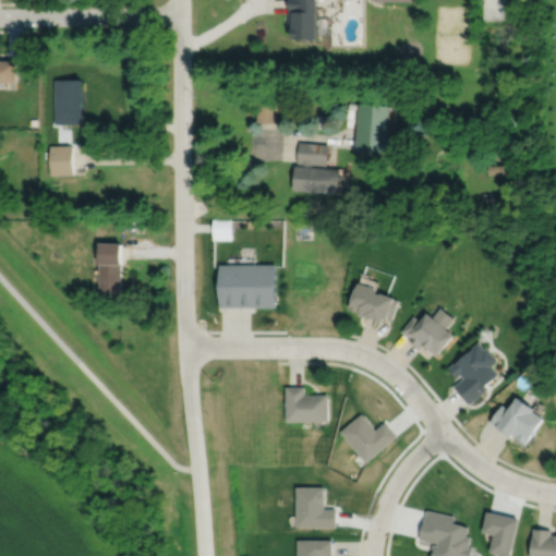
[(288,0),(288,27),(291,27),(291,37),(316,37),(316,0),(288,0)]
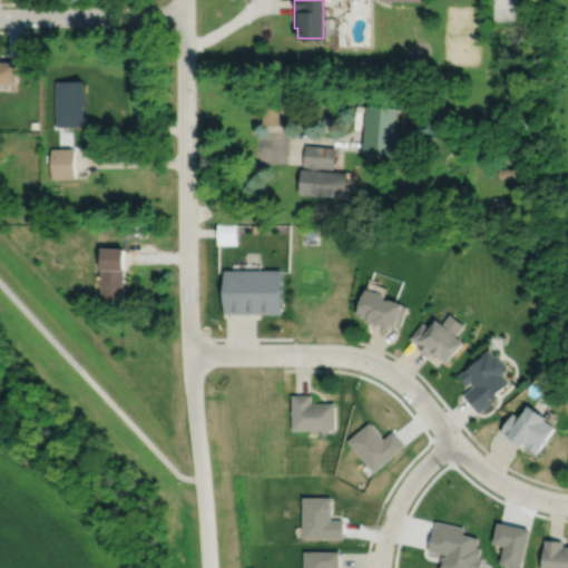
[(0,85),(18,85),(17,61),(0,61),(0,85)]
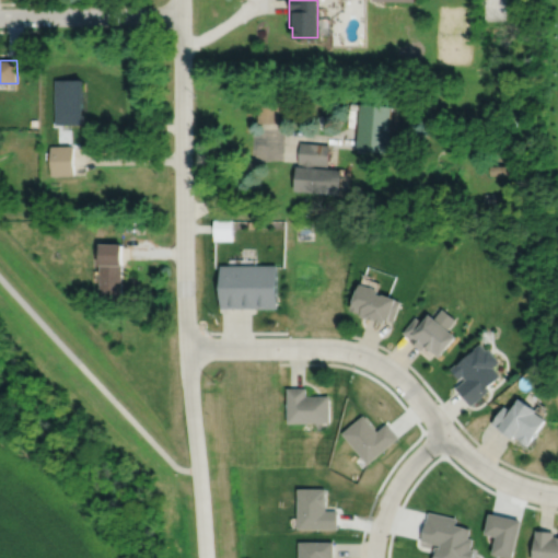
[(68,90),(69,99),(64,99),(64,126),(72,126),(72,117),(83,117),(83,102),(93,102),(93,90),(68,90)]
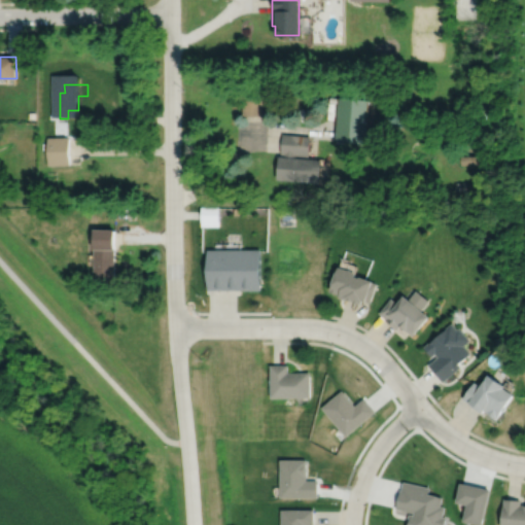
[(259,116),(260,95),(241,95),(240,116),(259,116)]
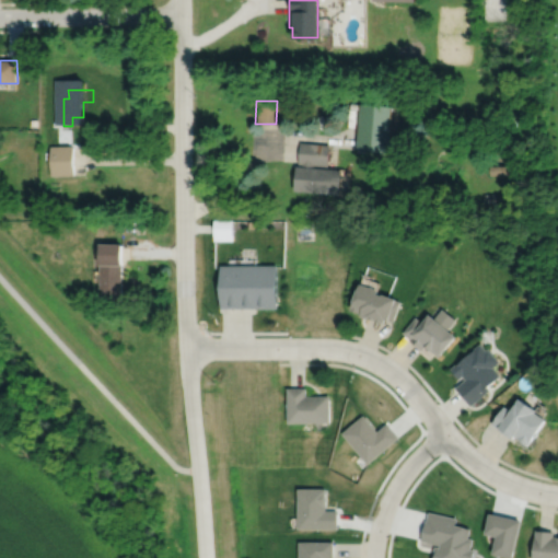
[(359,104),(356,150),(387,152),(391,106),(359,104)]
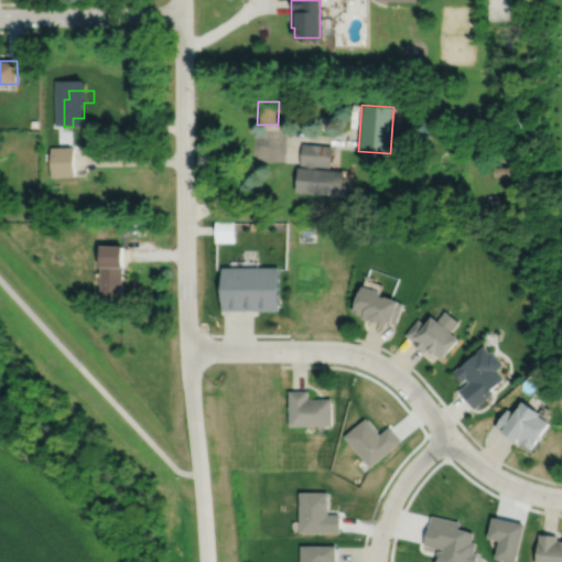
[(301,143),(299,165),(302,165),(302,168),(296,168),(294,192),(341,196),(343,171),(314,169),(314,166),(328,168),(330,147),(301,143)]
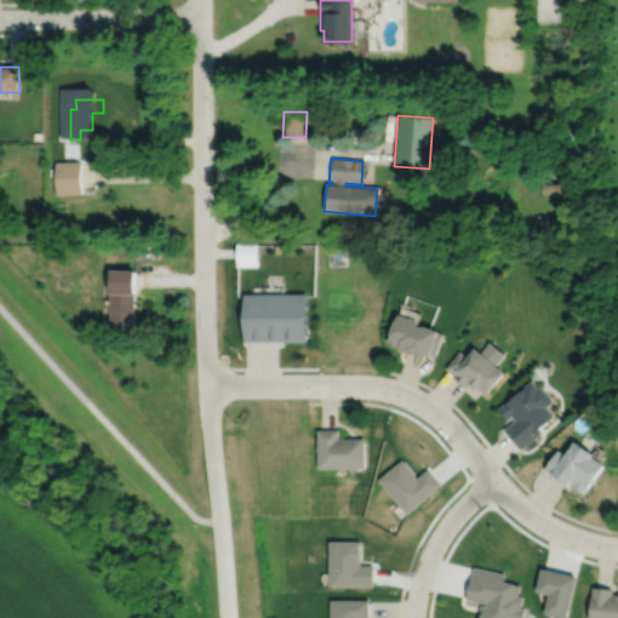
[(55,164),(55,196),(80,195),(80,162),(55,164)]
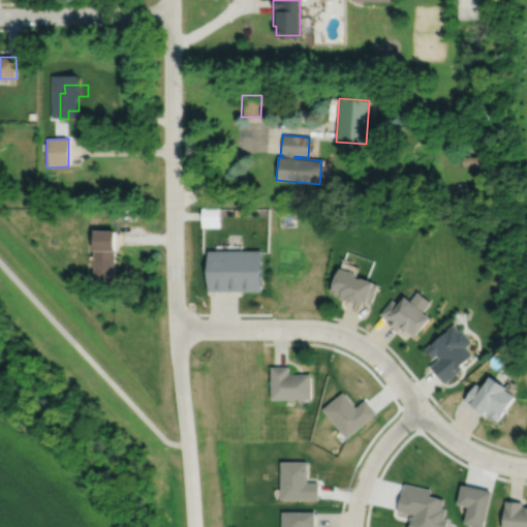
[(461,156),(461,166),(478,166),(478,155),(461,156)]
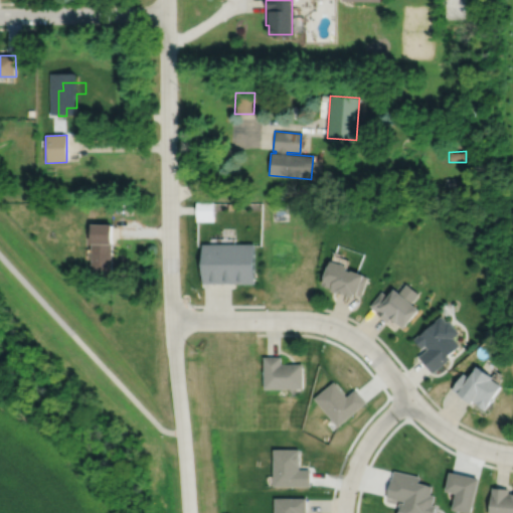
[(443,179),(443,187),(454,187),(453,178),(443,179)]
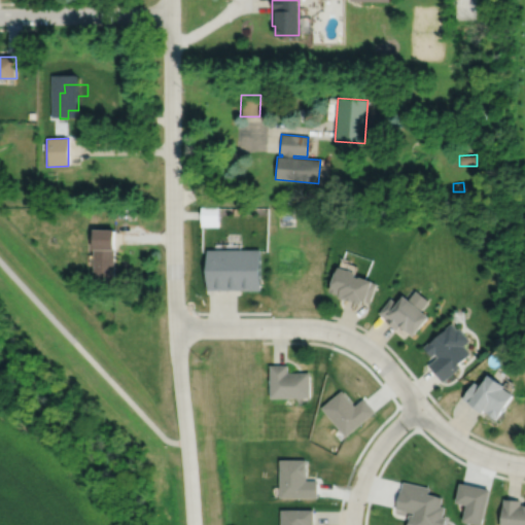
[(199,207),(199,226),(216,226),(216,207),(199,207)]
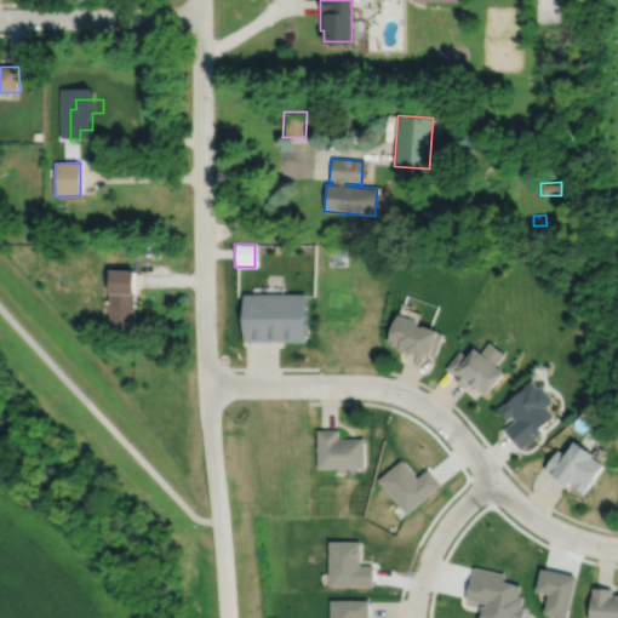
[(107,270),(107,333),(131,333),(132,270),(107,270)]
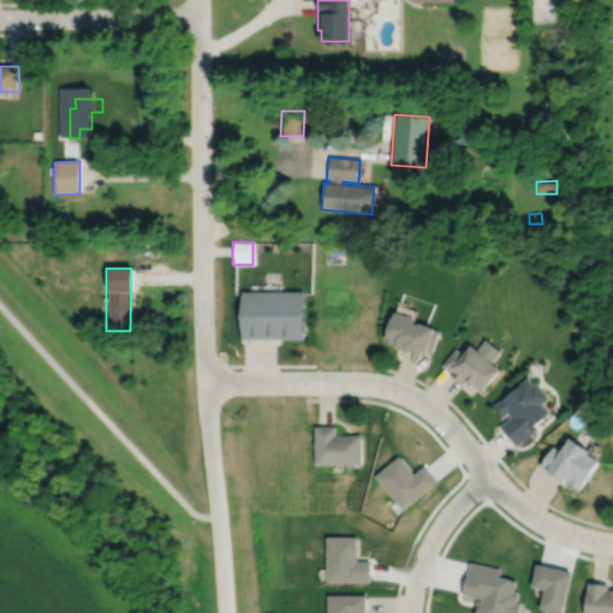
[(239,292),(239,340),(302,339),(302,292),(239,292)]
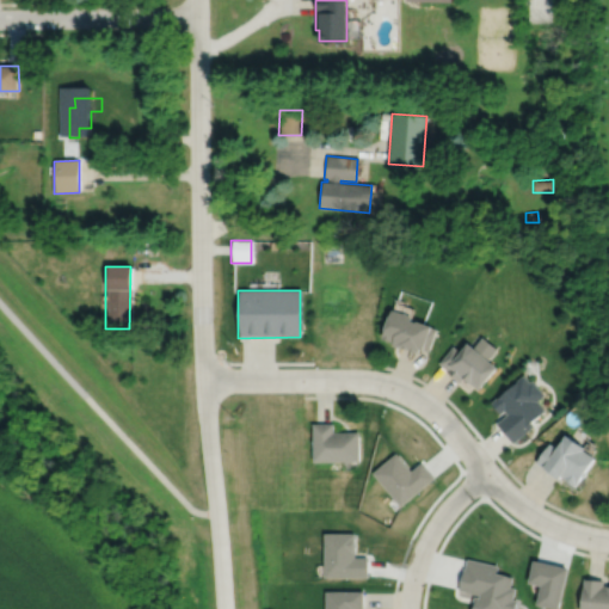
[(391,311),(381,339),(389,343),(391,342),(393,342),(392,346),(400,349),(400,346),(419,354),(420,350),(428,352),(435,331),(431,328),(431,327),(417,321),(416,323),(410,321),(411,318),(391,311)]
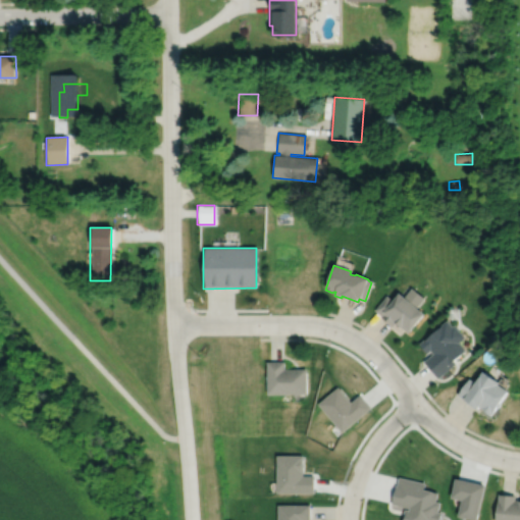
[(385,296),(373,311),(380,316),(379,317),(391,327),(395,323),(407,333),(409,330),(410,331),(424,314),(416,308),(424,299),(411,289),(404,298),(399,294),(393,302),(385,296)]
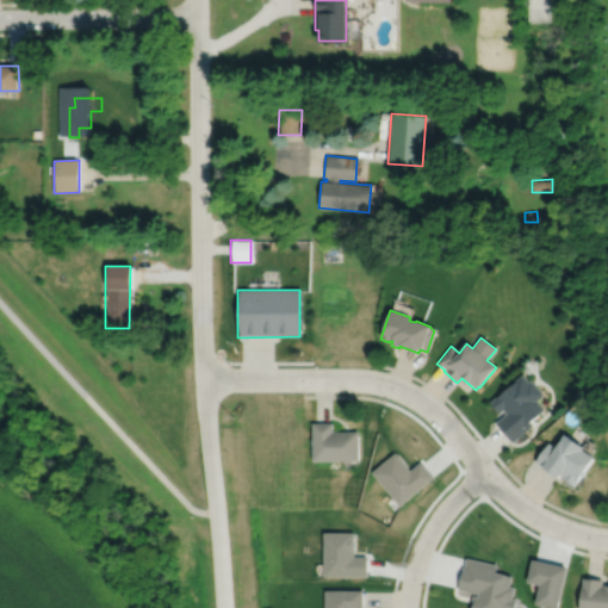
[(521,376),(489,403),(498,414),(502,411),(506,415),(494,425),(510,444),(532,426),(529,423),(544,411),(535,402),(543,395),(531,380),(527,383),(521,376)]
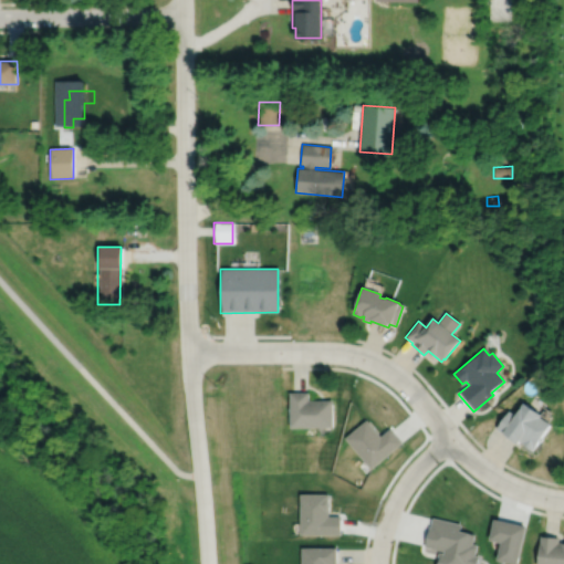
[(289,394),(289,429),(332,428),(331,401),(307,401),(307,394),(289,394)]
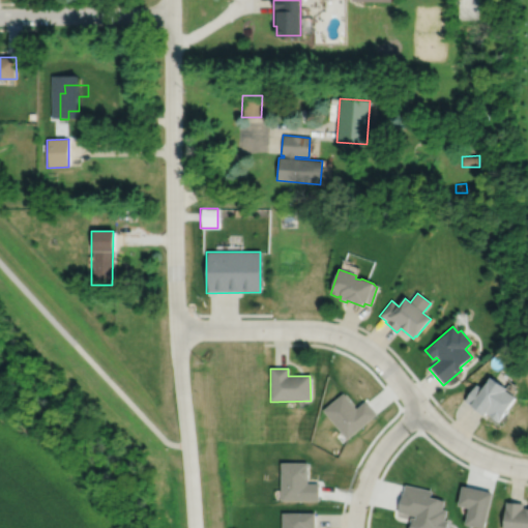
[(475,385),(464,402),(471,407),(470,408),(485,418),(487,414),(490,417),(498,423),(516,399),(506,391),(507,389),(491,378),(482,390),(475,385)]
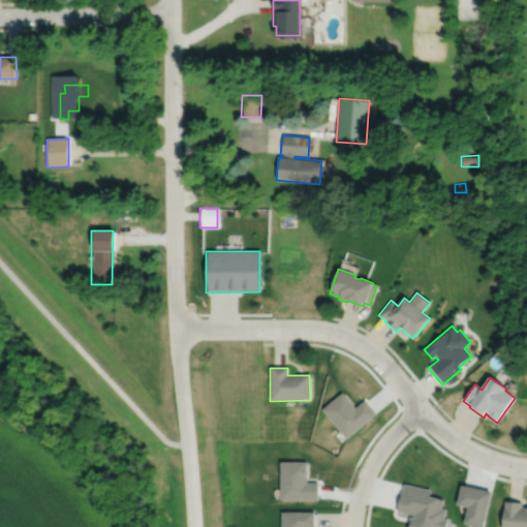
[(341,393),(320,410),(345,439),(375,414),(364,402),(354,409),(341,393)]
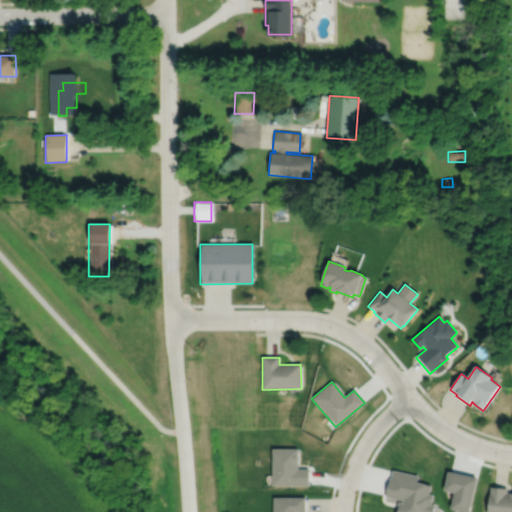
[(392,471),(390,480),(389,479),(385,498),(403,502),(402,504),(398,503),(396,511),(433,511),(434,506),(431,506),(433,497),(429,496),(431,487),(417,484),(418,477),(392,471)]
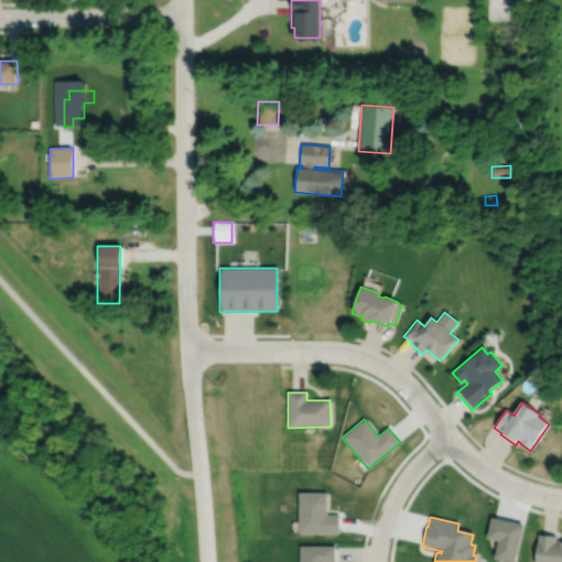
[(492,519),(487,539),(499,542),(495,560),(501,561),(516,561),(525,527),(492,519)]
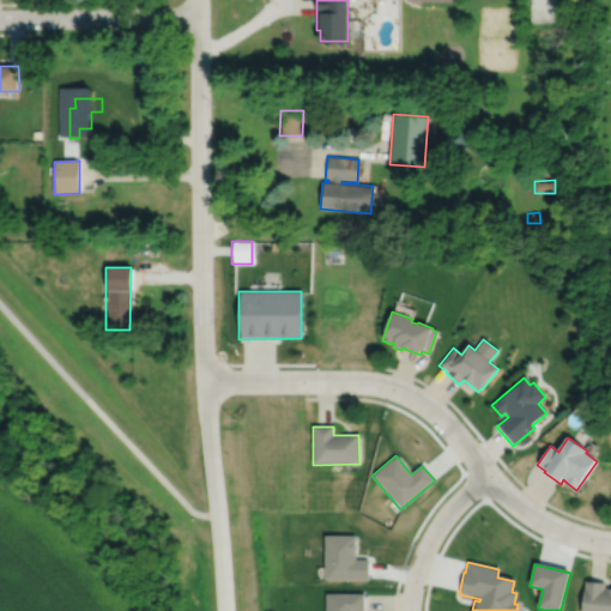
[(585,582),(581,610),(610,610),(610,588),(604,588),(605,584),(585,582)]
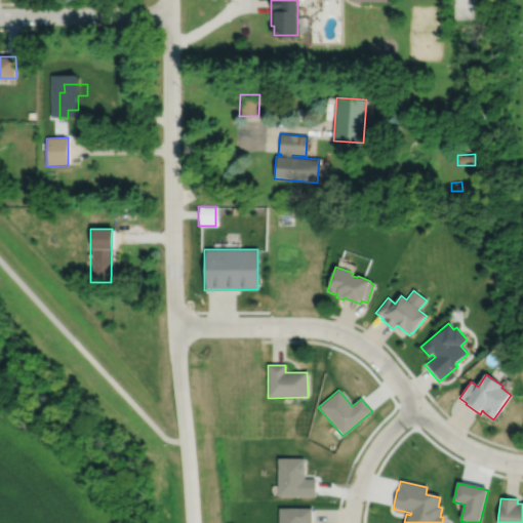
[(279,510),(278,522),(311,522),(311,510),(279,510)]
